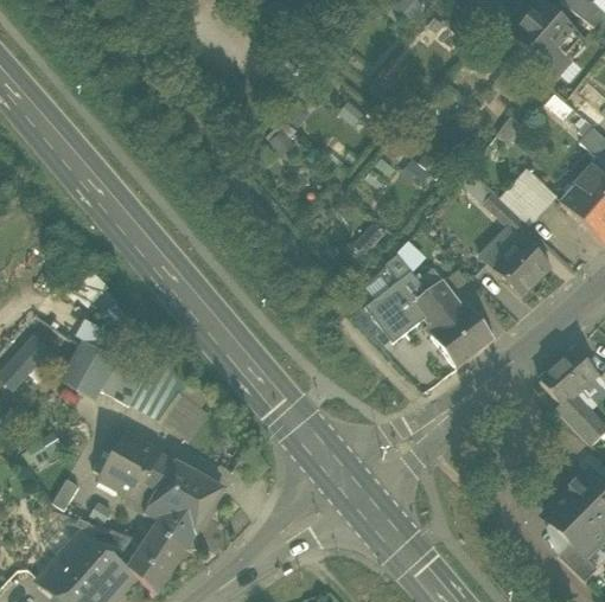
[(464,12),(473,21),(492,0),(473,0),(463,12),(464,12)]
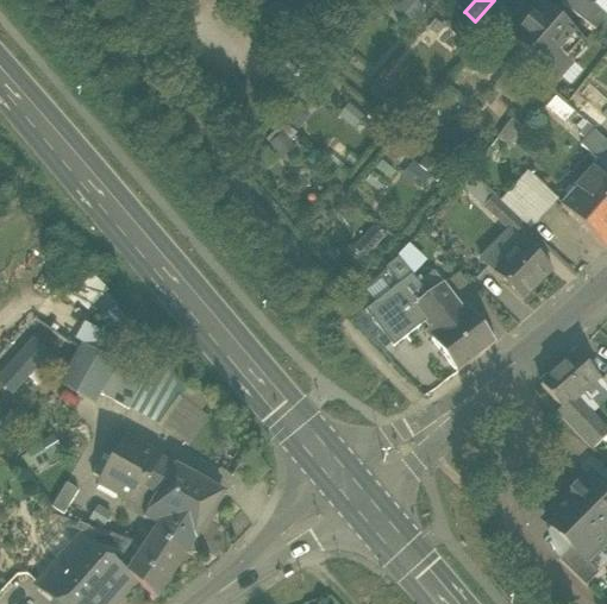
[(494,0),(475,21),(498,41),(507,30),(506,30),(518,17),(498,0),(494,0)]
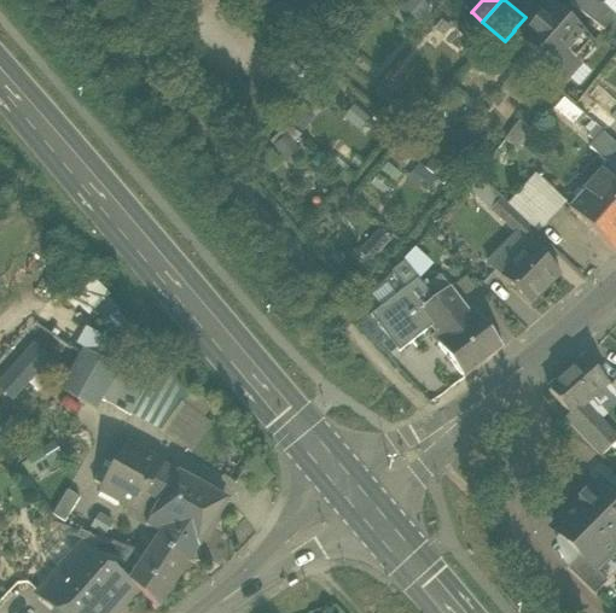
[(515,30),(567,77),(585,56),(587,58),(598,45),(573,22),(571,23),(545,0),(542,0),(532,12),(530,11),(526,17),(513,30),(515,30)]
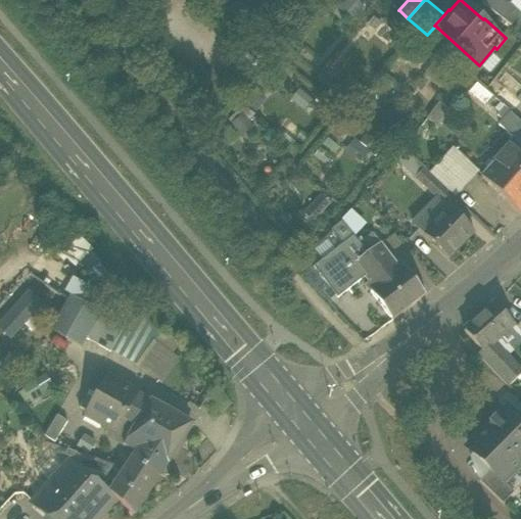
[(484,0),(483,1),(512,24),(520,12),(520,10),(510,0),(509,1),(508,0),(484,0)]
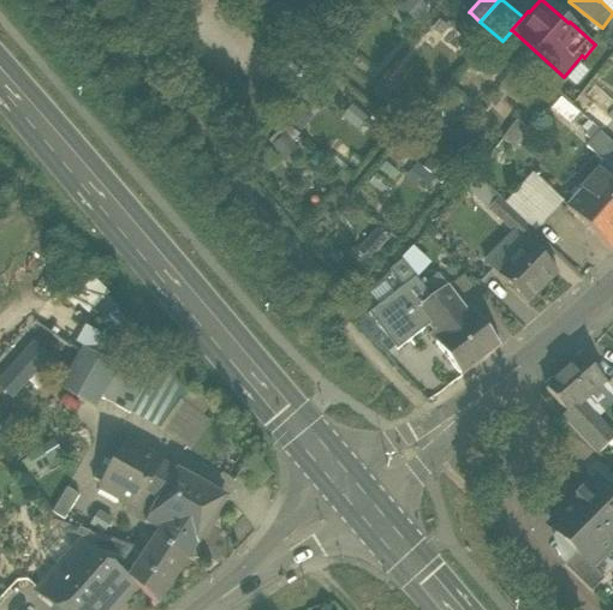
[(612,139),(602,130),(590,144),(606,157),(612,162),(612,139)]
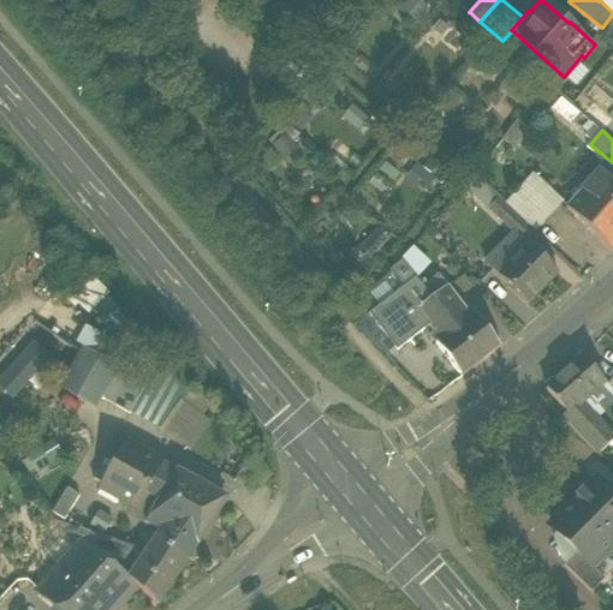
[(567,204),(612,246),(612,162),(606,157),(579,187),(582,189),(567,204)]
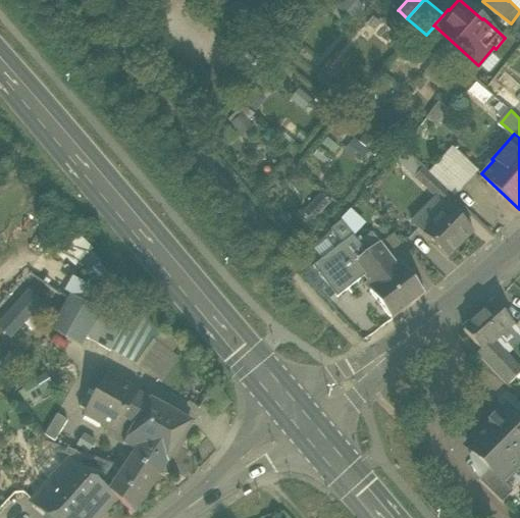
[(395,155),(406,164),(414,156),(404,145),(395,155)]
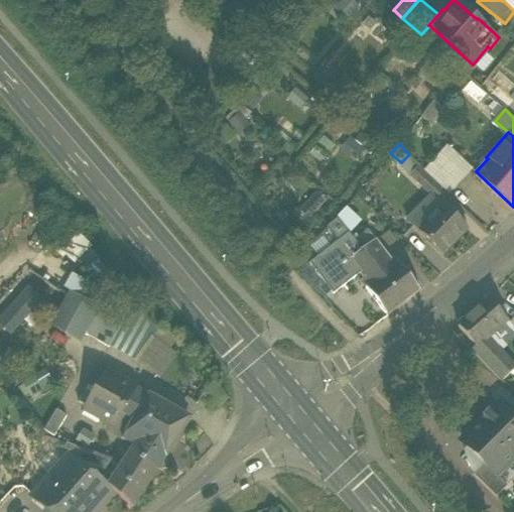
[(448,143),(425,168),(448,192),(450,192),(474,166),(448,143)]
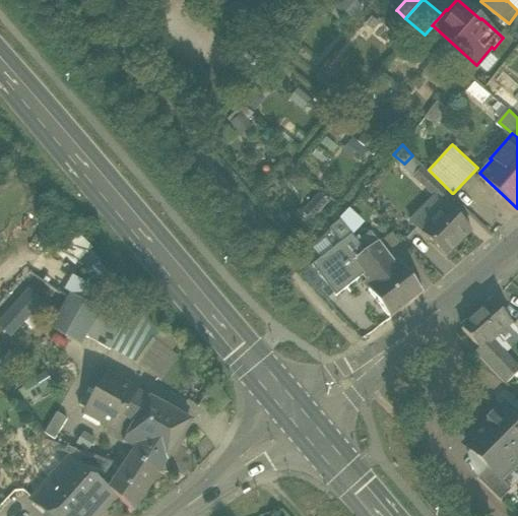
[(423,165),(412,155),(404,164),(413,173),(423,165)]
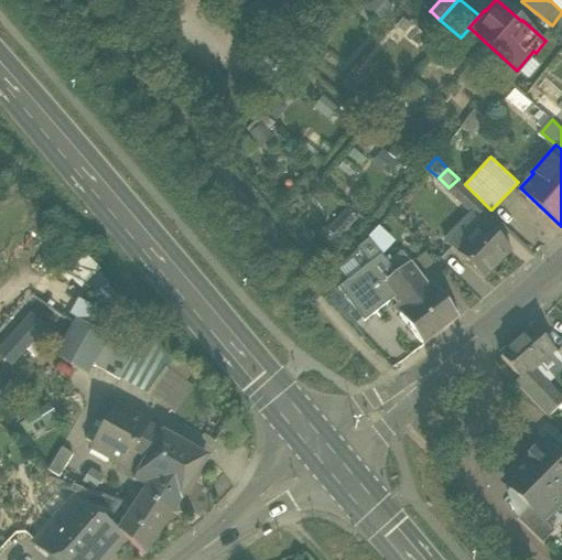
[(483,218),(490,210),(465,184),(458,179),(449,187),(474,212),(482,219),(483,218)]
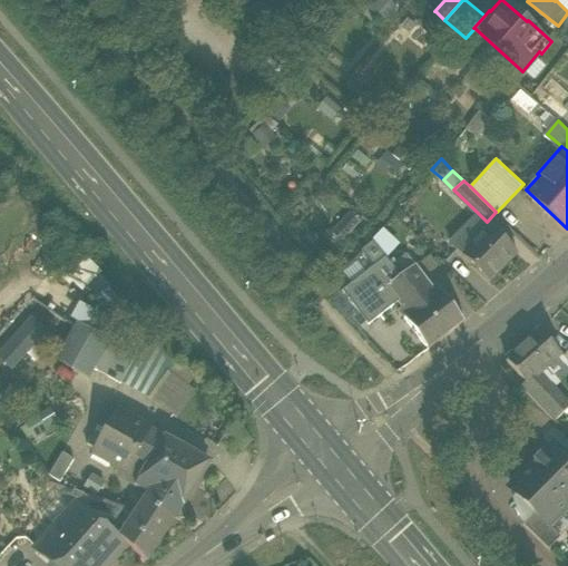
[(479,214),(473,220),(486,231),(492,224),(488,221),(487,222),(479,214)]
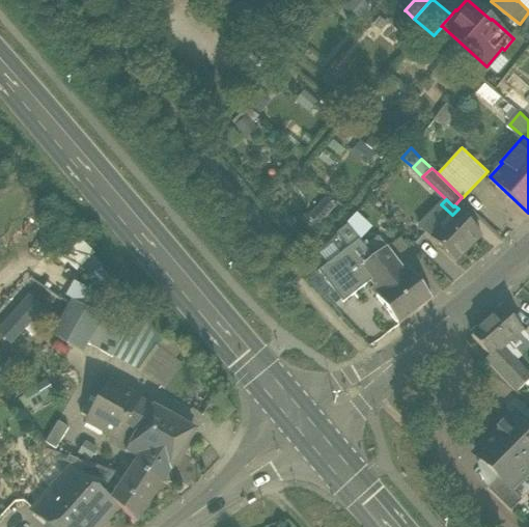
[(433,236),(452,215),(441,204),(421,225),(433,236)]
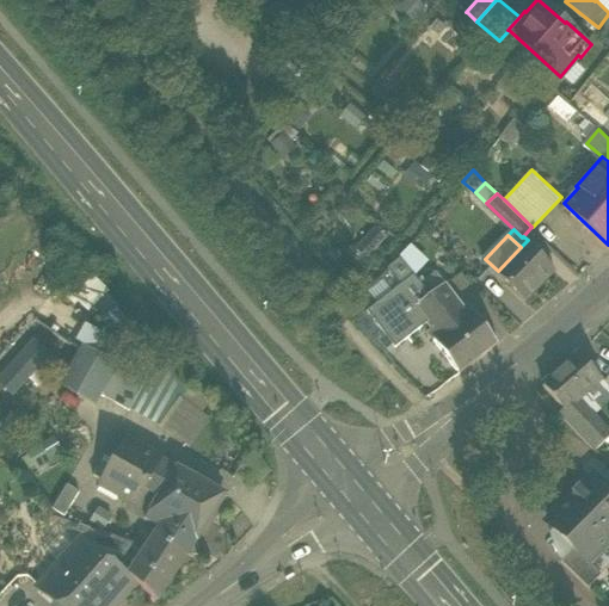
[(555,269),(528,240),(521,247),(498,271),(497,272),(526,300),(555,269)]
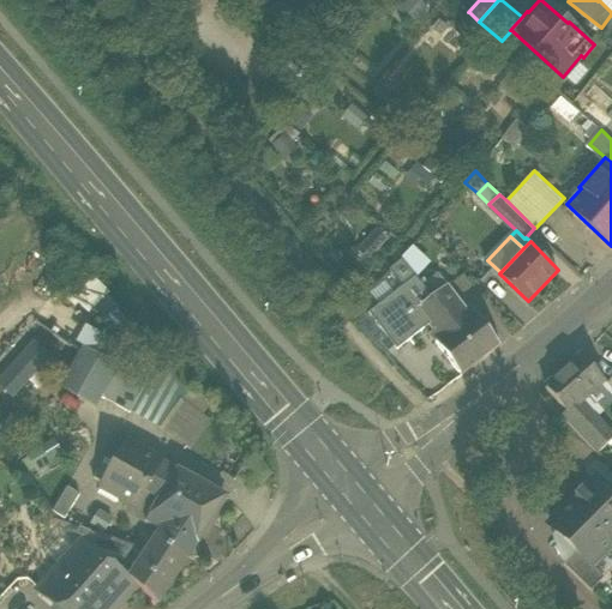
[(391,267),(403,284),(417,275),(403,257),(393,266),(391,267)]
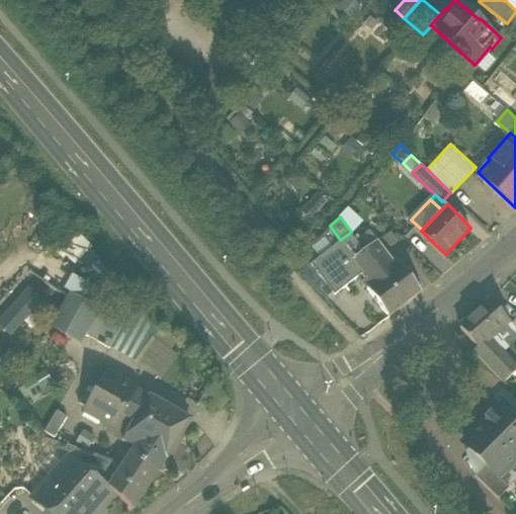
[(310,246),(318,257),(340,240),(330,226),(310,246)]
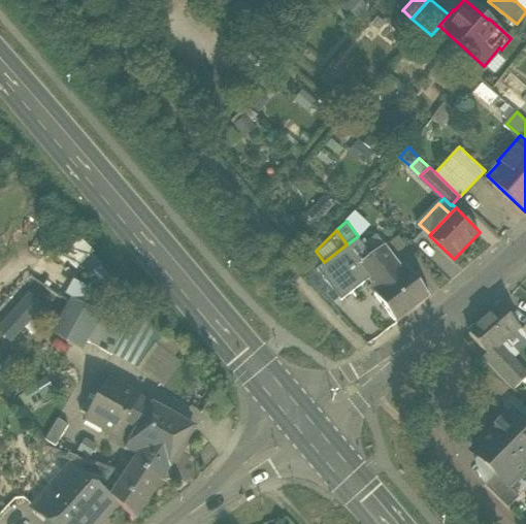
[(364,243),(372,254),(386,243),(377,233),(364,243)]
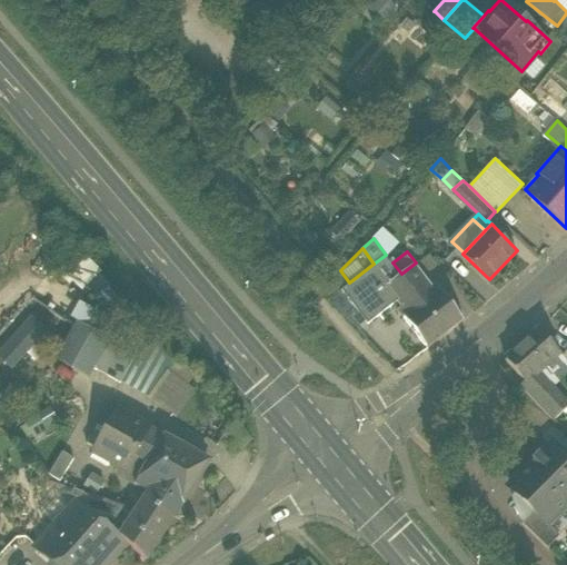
[(393,263),(386,255),(374,264),(349,283),(342,288),(354,301),(365,293),(380,313),(398,299),(403,305),(399,307),(429,346),(447,333),(401,274),(393,263)]
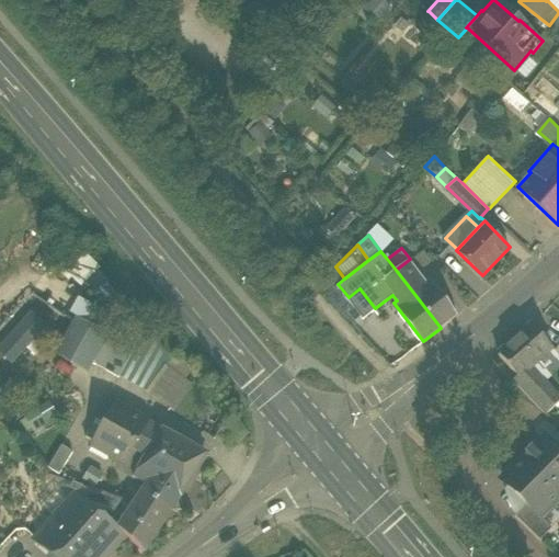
[(410,259),(396,270),(441,328),(458,314),(430,277),(426,280),(410,259)]
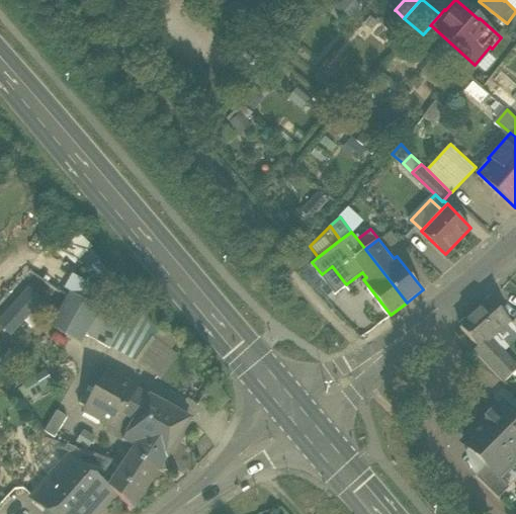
[(322,274),(336,292),(346,284),(332,266),(322,274)]
